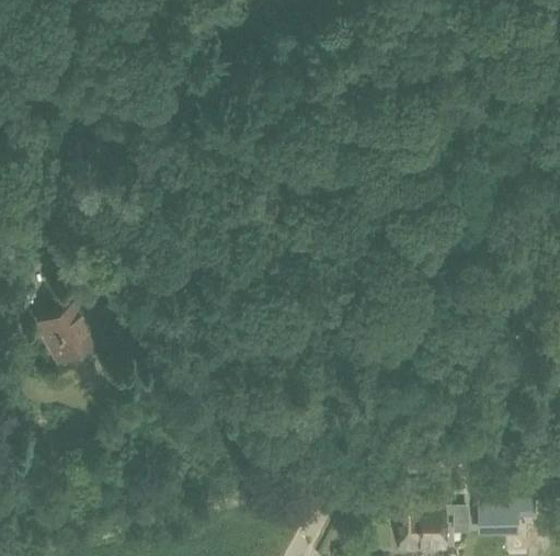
[(35,324),(58,363),(104,337),(81,297),(35,324)]
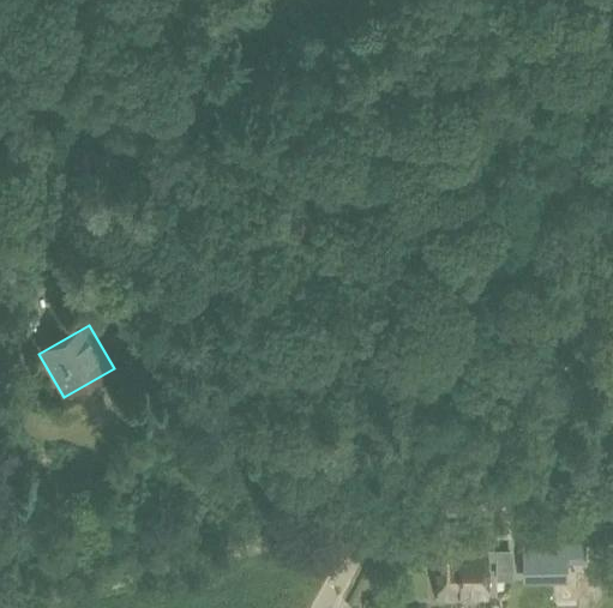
[(438,547),(439,603),(490,602),(488,569),(488,557),(488,551),(462,551),(462,537),(445,537),(445,547),(438,547)]
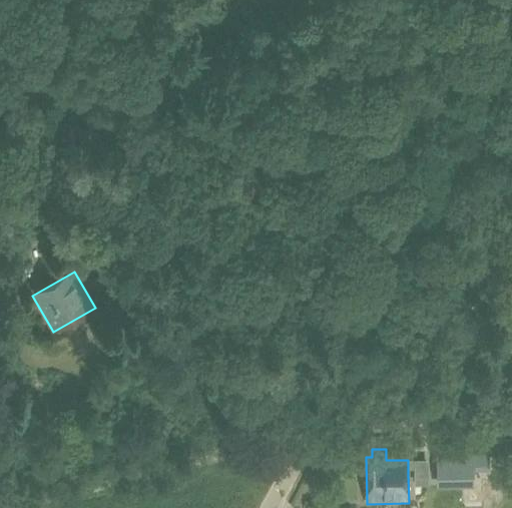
[(437,456),(437,490),(475,490),(475,467),(490,467),(490,455),(437,456)]
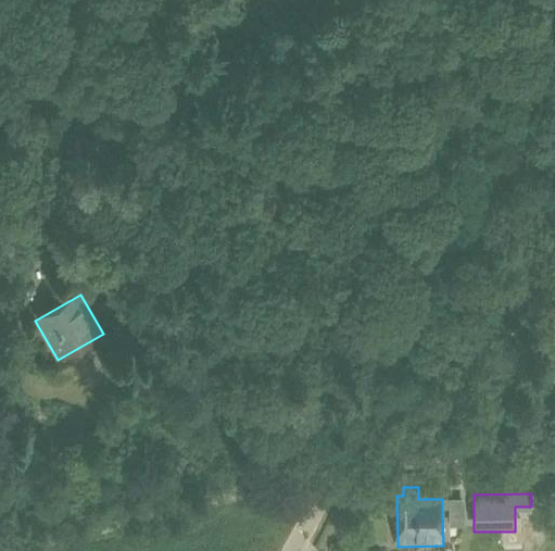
[(442,504),(442,515),(451,515),(451,526),(466,526),(466,510),(459,504),(442,504)]
